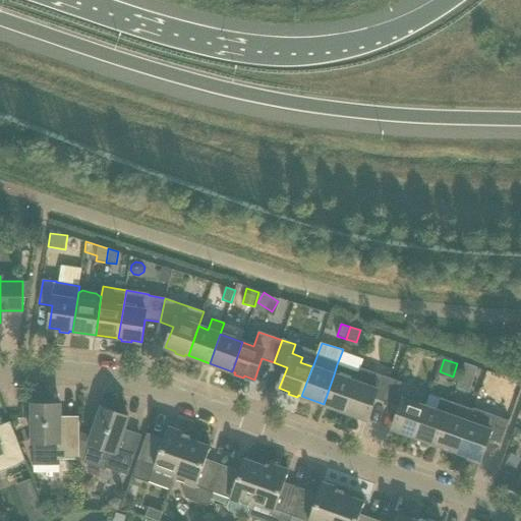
[(359,372),(337,364),(334,374),(324,404),(345,411),(355,383),(356,383),(359,372)]
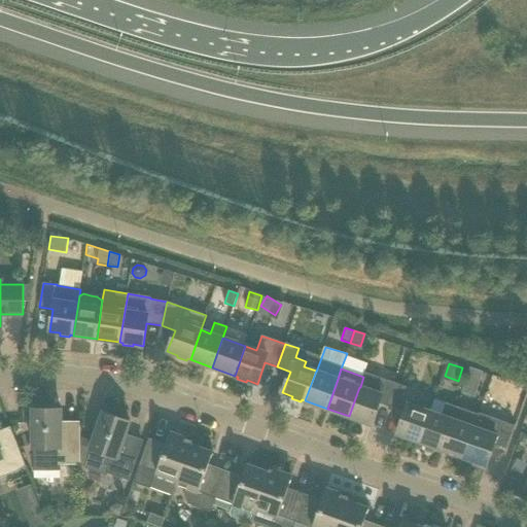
[(479,385),(483,373),(478,371),(470,369),(466,380),(479,385)]
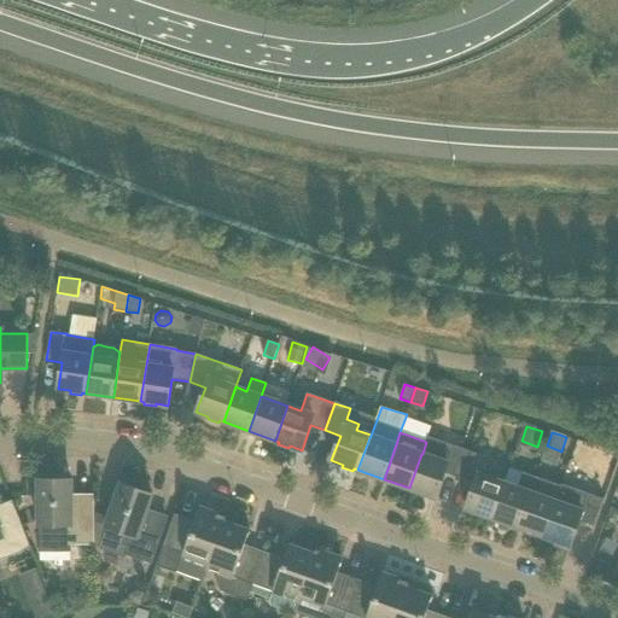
[(424,494),(436,497),(444,473),(460,478),(470,452),(454,445),(429,437),(426,442),(423,454),(421,454),(409,488),(413,489),(412,493),(424,496),(424,494)]
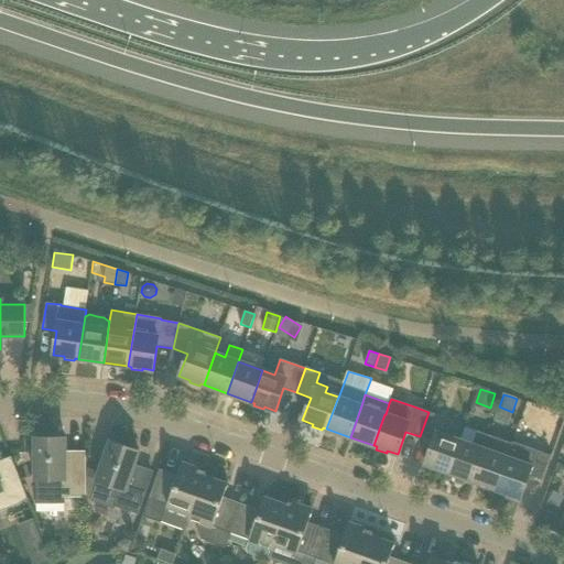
[(433,441),(425,464),(435,468),(435,470),(445,474),(446,472),(449,473),(461,441),(447,436),(449,430),(438,426),(442,416),(429,412),(420,436),(433,441)]
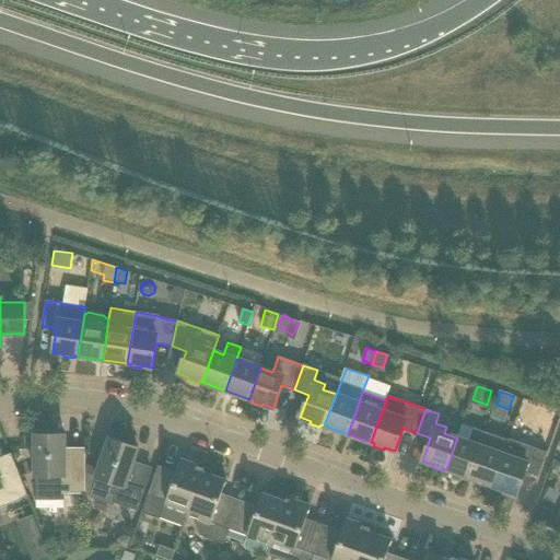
[(462,424),(457,438),(446,469),(469,478),(480,446),(481,446),(486,433),(462,424)]
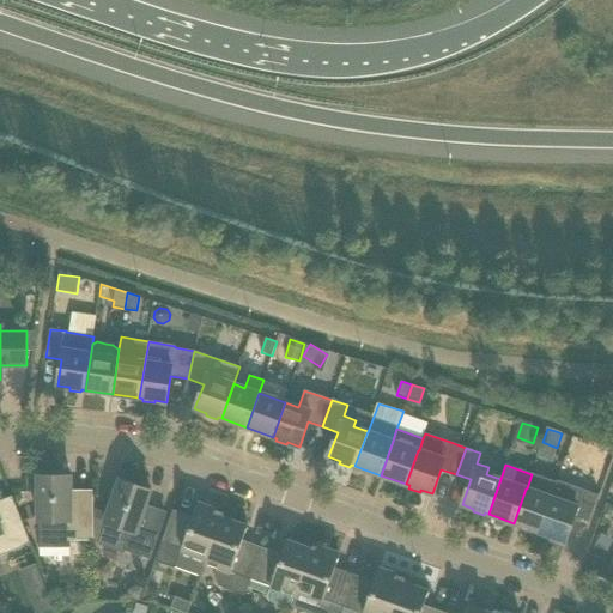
[(552,497),(557,483),(532,474),(527,489),(526,489),(514,523),(540,532),(552,497)]
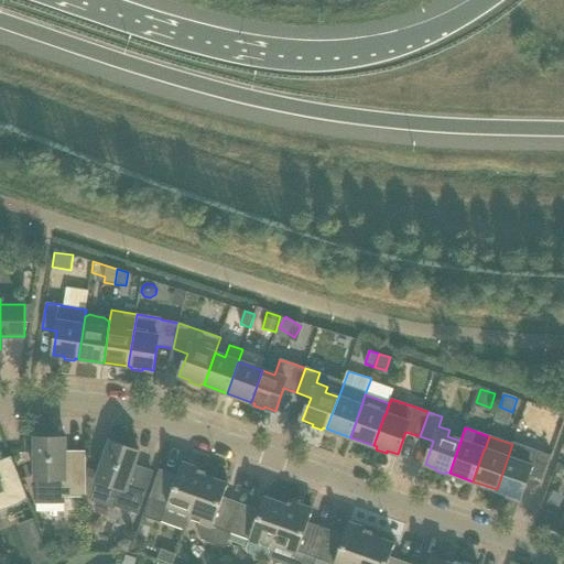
[(65,455),(65,438),(66,438),(66,437),(35,437),(35,438),(36,480),(36,503),(65,503),(65,498),(86,498),(86,496),(86,467),(86,455),(65,455)]
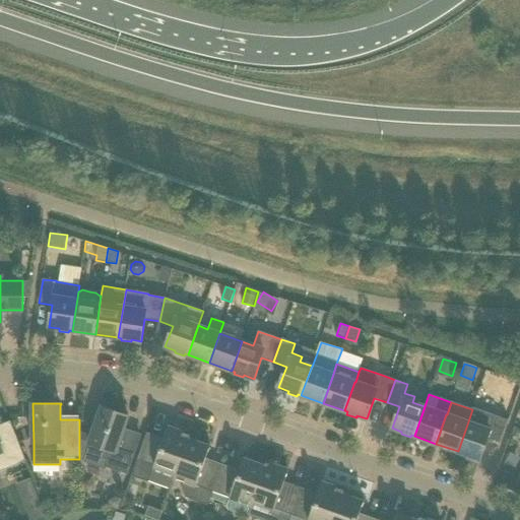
[(79,457),(84,458),(83,461),(102,467),(106,467),(128,474),(141,436),(123,429),(127,416),(128,417),(128,416),(102,406),(102,407),(102,408),(92,436),(79,431),(79,457)]
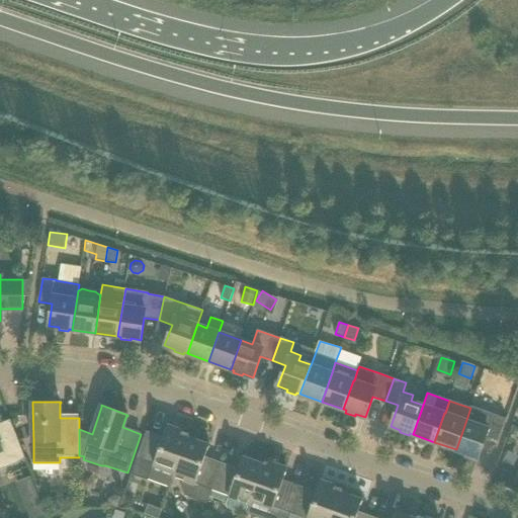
[(470,408),(466,420),(456,449),(459,450),(458,452),(467,456),(468,454),(479,457),(486,437),(498,441),(506,418),(494,414),(471,406),(470,408)]
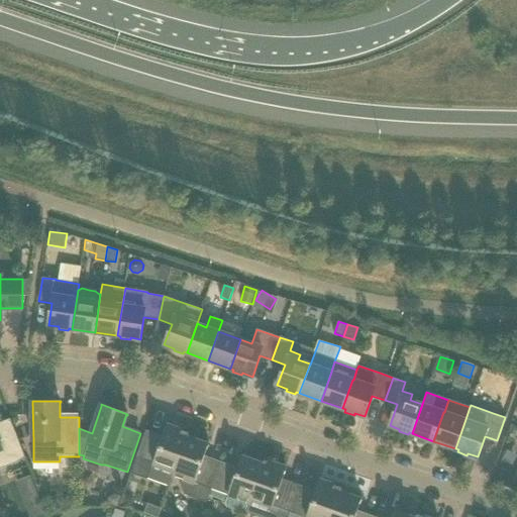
[(0,464),(3,467),(26,458),(12,422),(0,426),(0,464)]
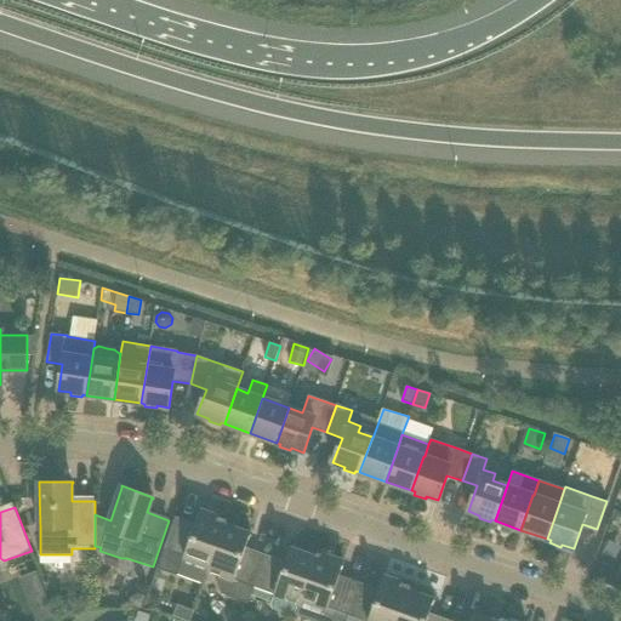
[(620,512),(615,510),(610,519),(620,524),(620,512)]
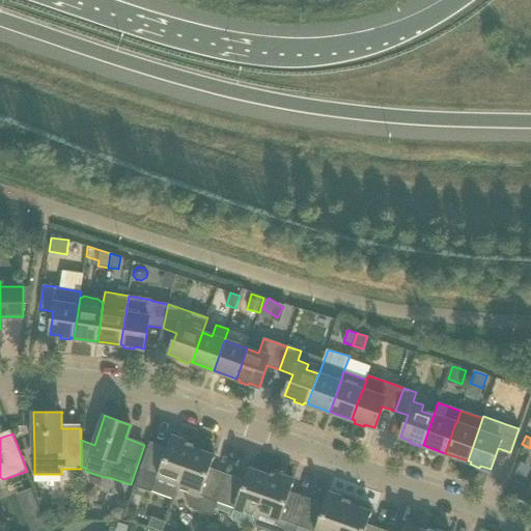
[(149,445),(140,470),(135,485),(151,492),(158,476),(179,483),(193,449),(194,445),(171,437),(166,451),(149,445)]
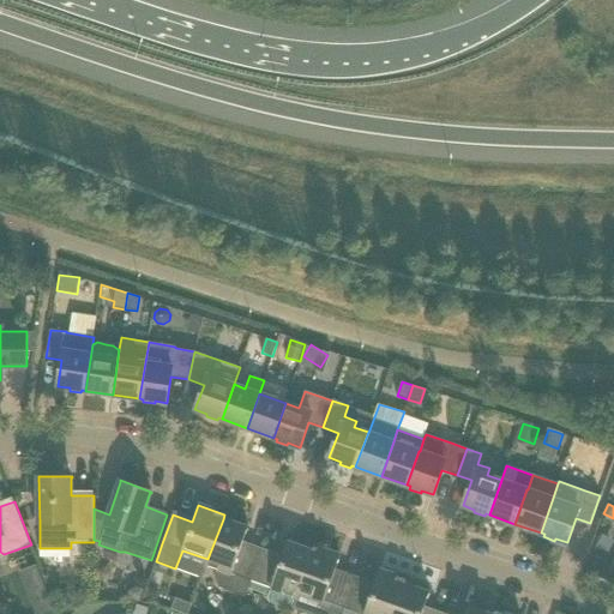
[(220,587),(246,596),(252,581),(262,552),(242,545),(247,529),(248,530),(250,529),(223,519),(208,559),(205,564),(218,569),(216,577),(220,587)]
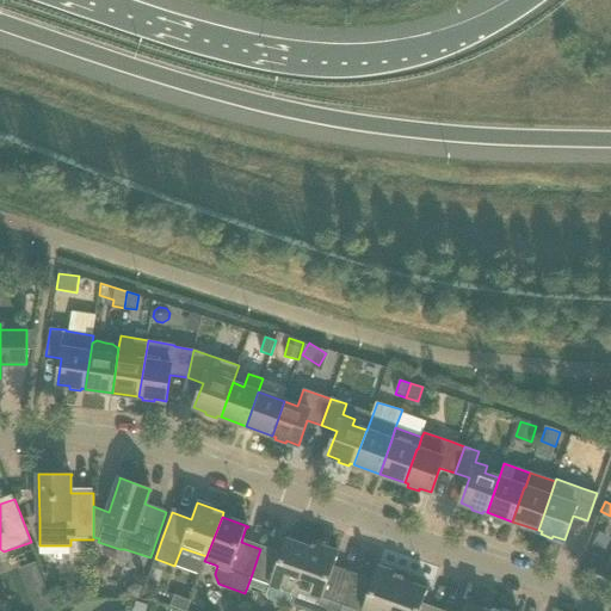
[(251,578),(271,585),(267,597),(269,600),(287,606),(292,603),(297,588),(312,549),(284,539),(284,541),(285,541),(281,556),(260,549),(251,578)]
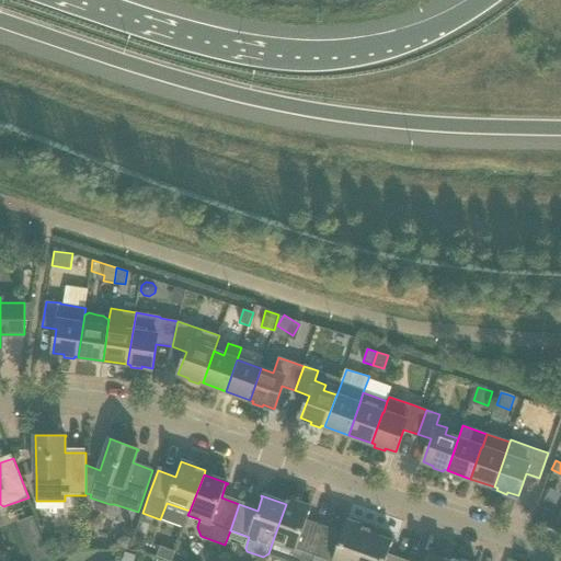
[(273,540),(315,556),(323,529),(306,523),(311,507),(287,499),(286,504),(273,540)]
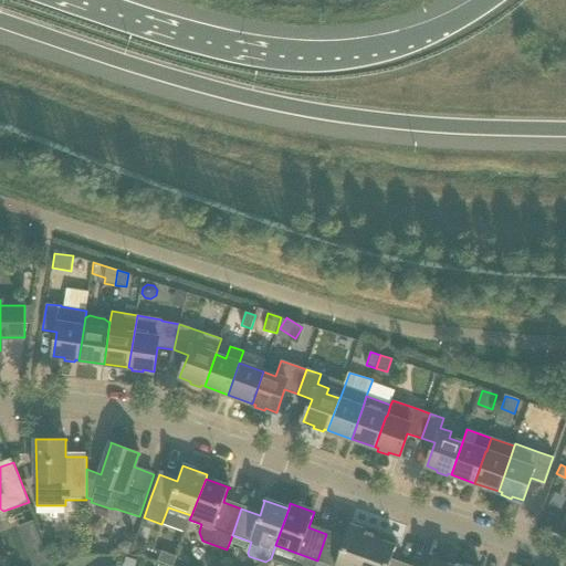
[(362,565),(373,538),(374,534),(350,525),(345,541),(326,534),(317,561),(333,565),(362,565)]
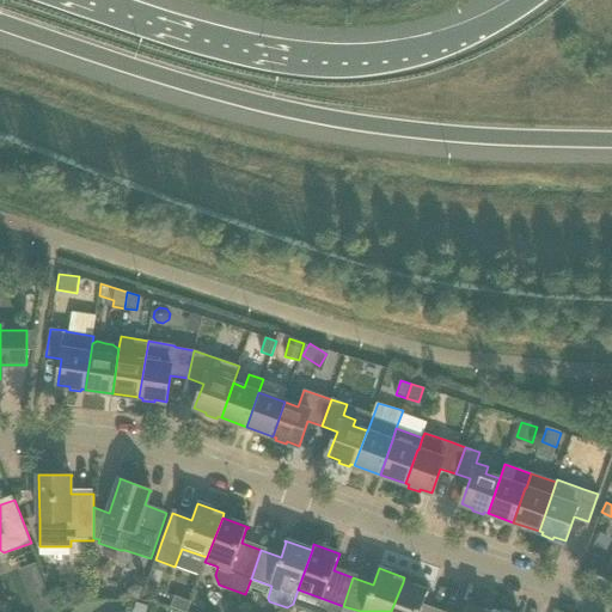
[(434,611),(422,607),(427,593),(429,593),(429,592),(403,582),(391,611),(434,611)]
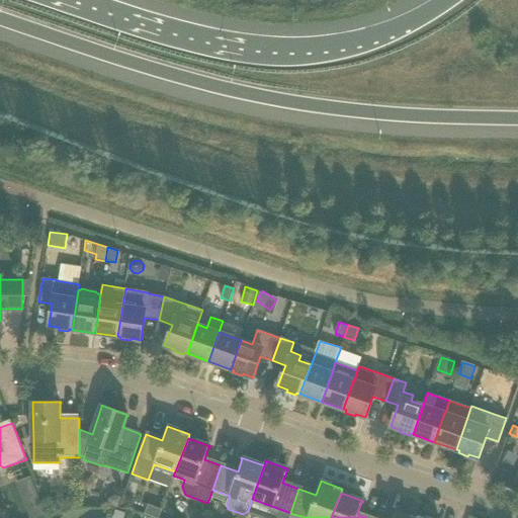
[(108,505),(118,508),(121,497),(115,495),(109,499),(108,505)]
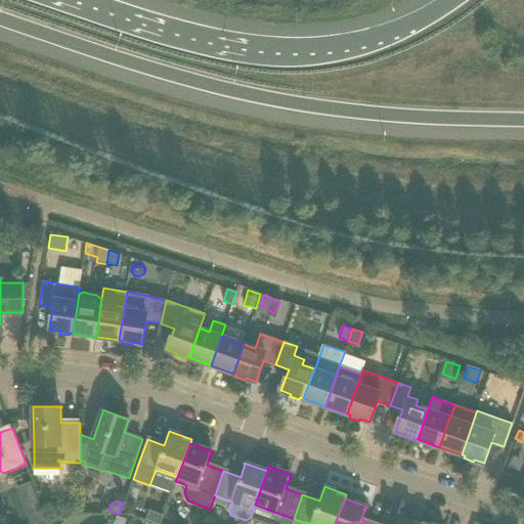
[(159,523),(161,523),(164,516),(149,511),(146,520),(159,523)]
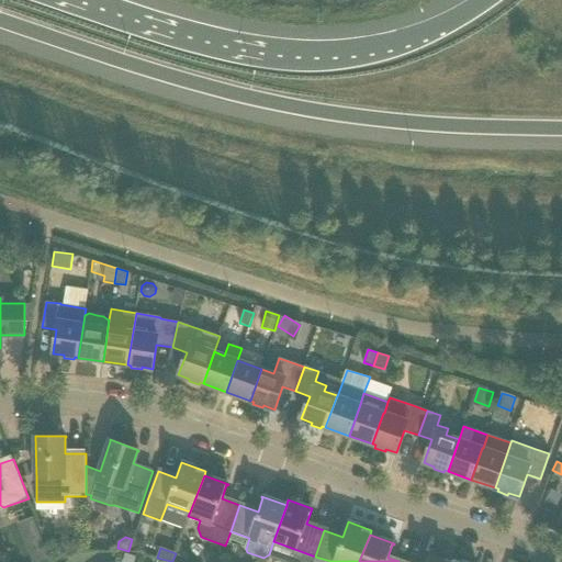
[(47,551),(31,558),(32,561),(43,561),(51,560),(47,551)]
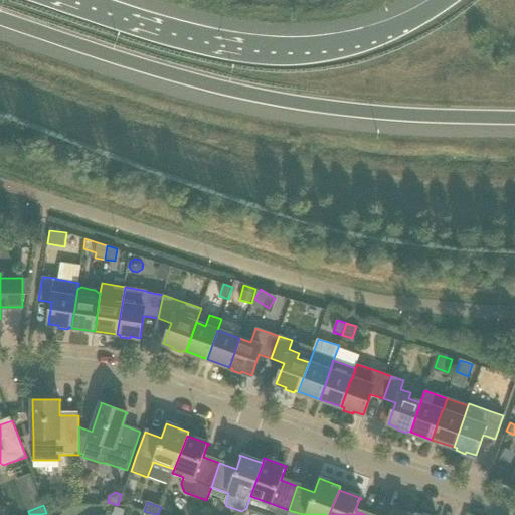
[(115,506),(112,514),(125,514),(127,509),(115,506)]
